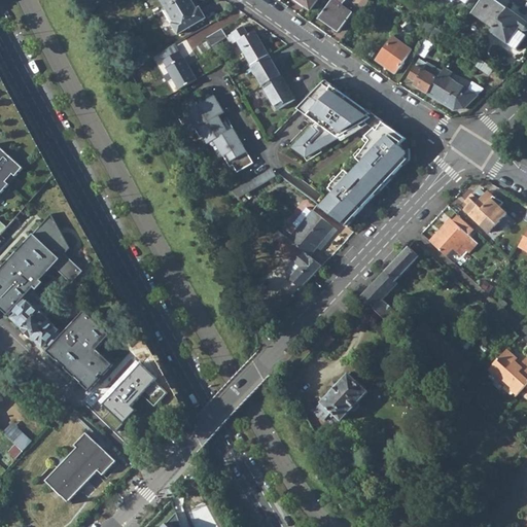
[(172,24),(178,33),(205,18),(200,7),(197,9),(190,0),(179,0),(166,8),(174,22),(172,24)]
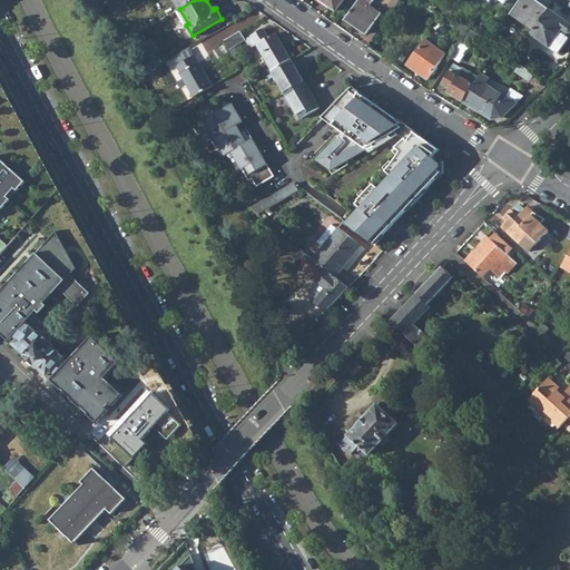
[(321,0),(335,11),(343,0),(321,0)]
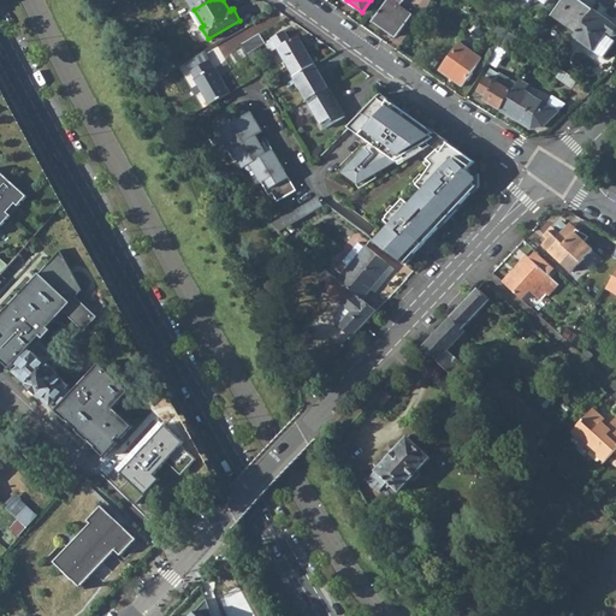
[(385,0),(372,19),(395,36),(410,16),(389,0),(385,0)]
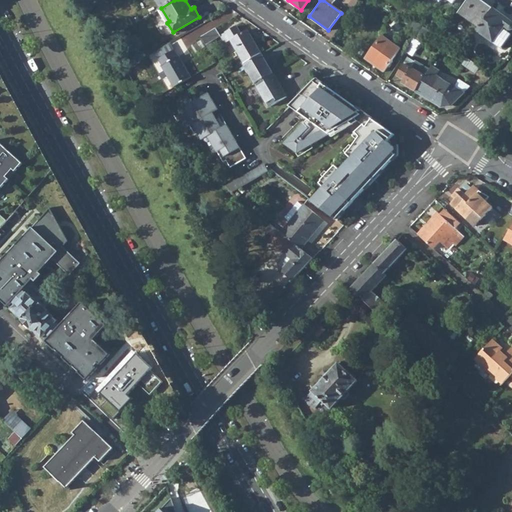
[(467,0),(458,13),(478,28),(493,8),(481,0),(467,0)]
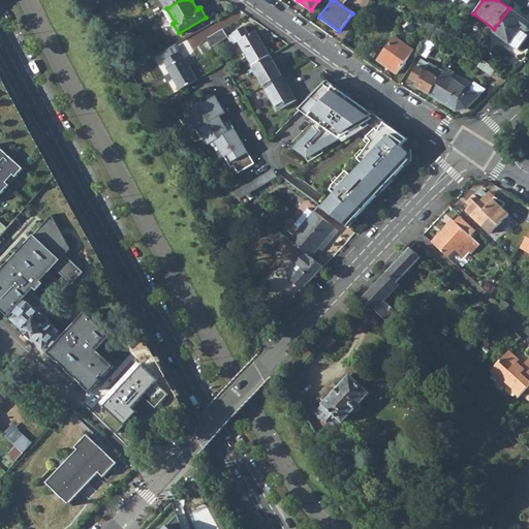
[(493,31),(518,50),(528,35),(524,32),(525,30),(528,32),(528,31),(528,23),(509,8),(494,29),(493,31)]
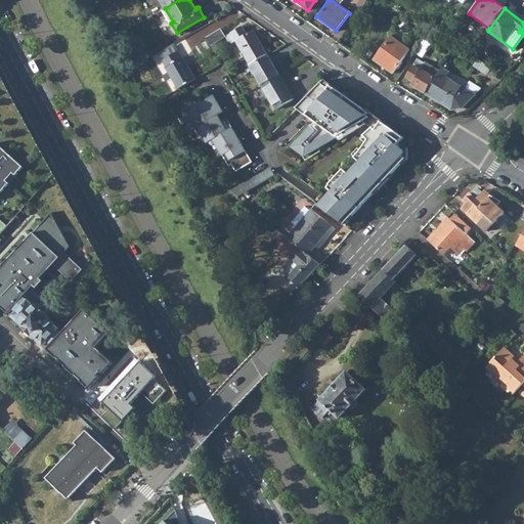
[(416,32),(424,38),(432,26),(424,19),(416,32)]
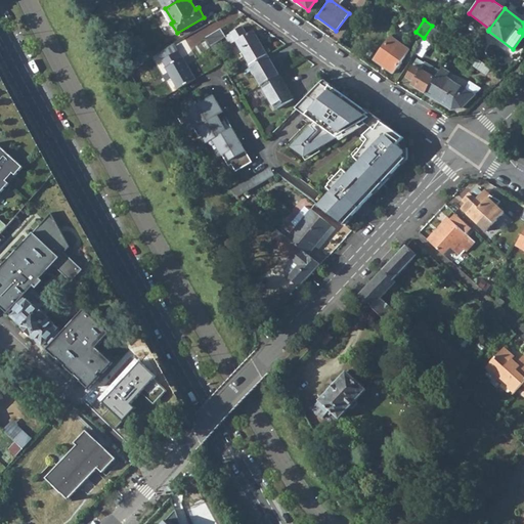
[(423,39),(430,44),(439,31),(432,26),(424,38),(423,39)]
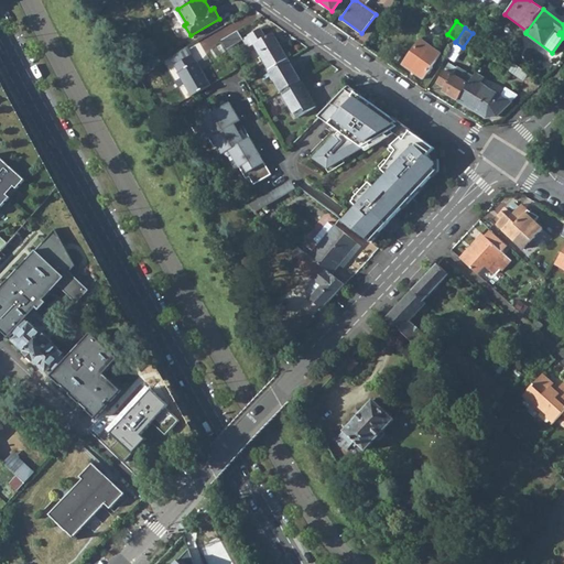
[(248,36),(269,69),(288,60),(272,33),(266,38),(260,29),(248,36)]
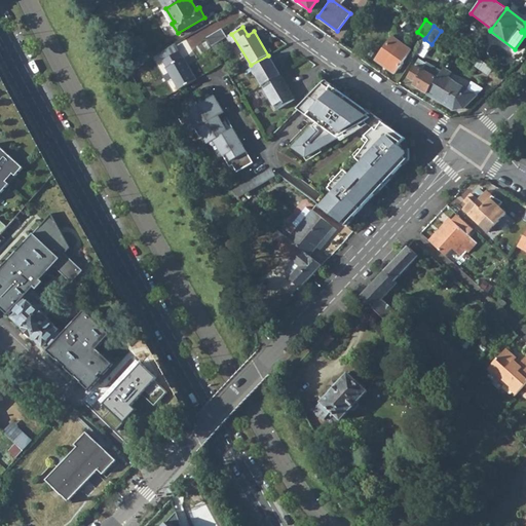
[(207,37),(212,45),(226,36),(222,29),(207,37)]
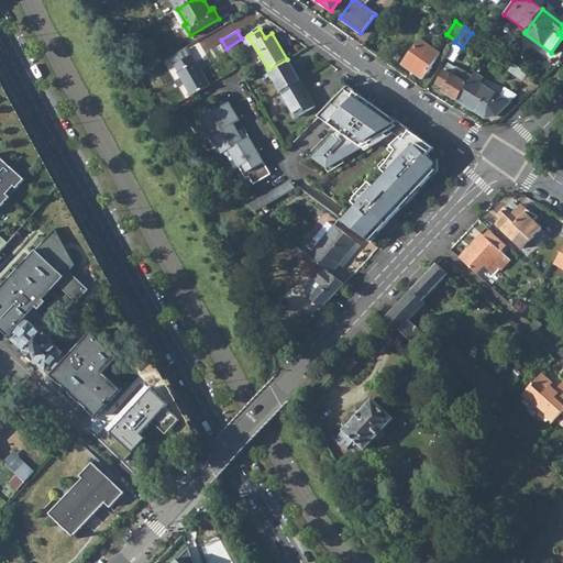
[(401,65),(421,79),(440,54),(420,40),(401,65)]
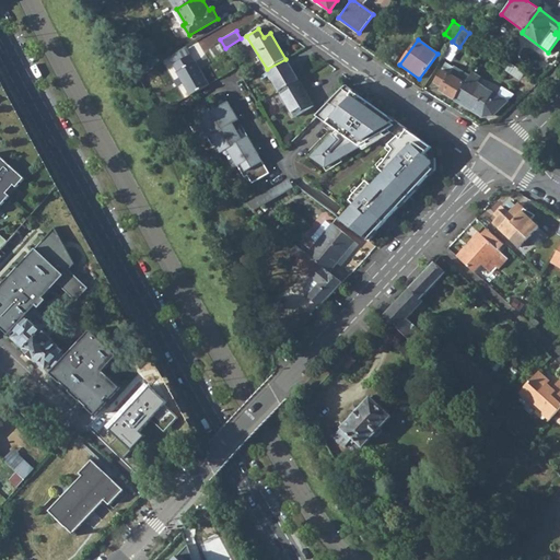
[(483,51),(497,61),(501,55),(487,46),(483,51)]
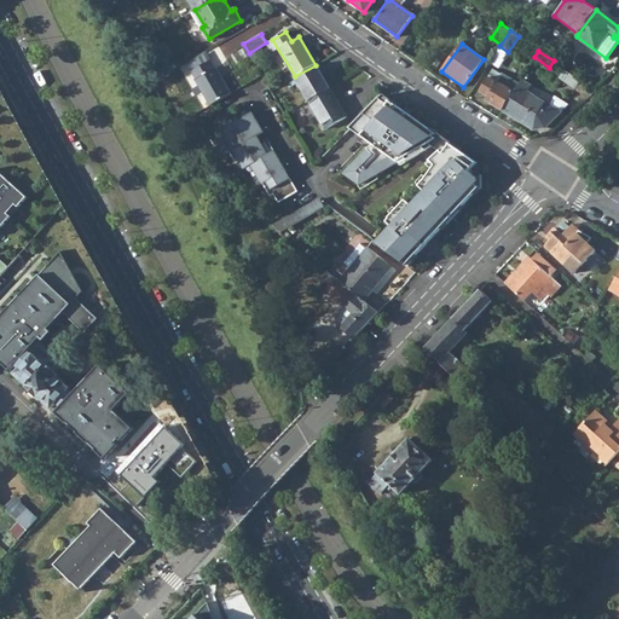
[(194,81),(208,106),(231,93),(217,69),(212,61),(190,73),(195,80),(194,81)]
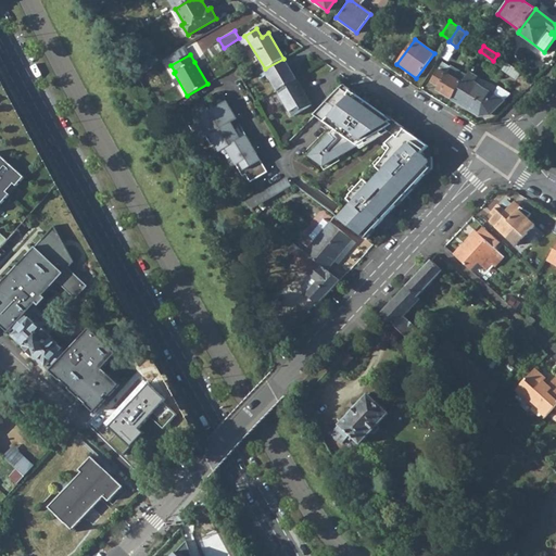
[(505,61),(497,54),(493,61),(502,67),(505,61)]
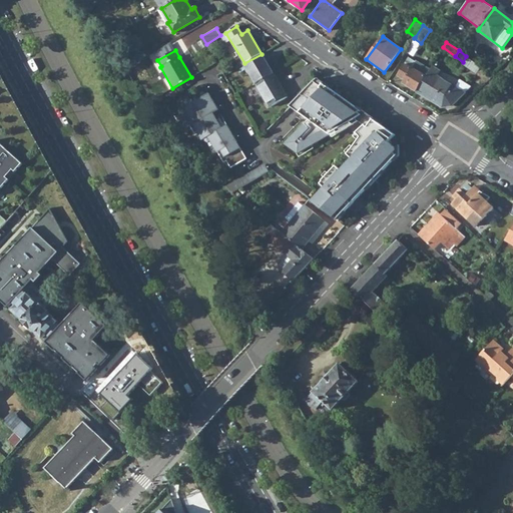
[(244,63),(257,83),(274,73),(262,54),(244,63)]
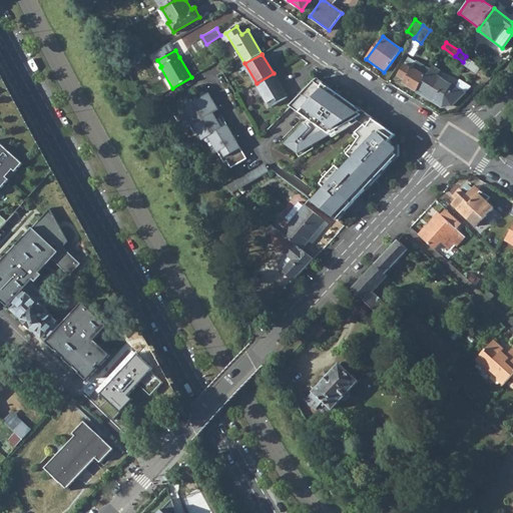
[(416,91),(425,75),(412,67),(416,60),(409,56),(398,74),(404,78),(403,82),(416,91)]
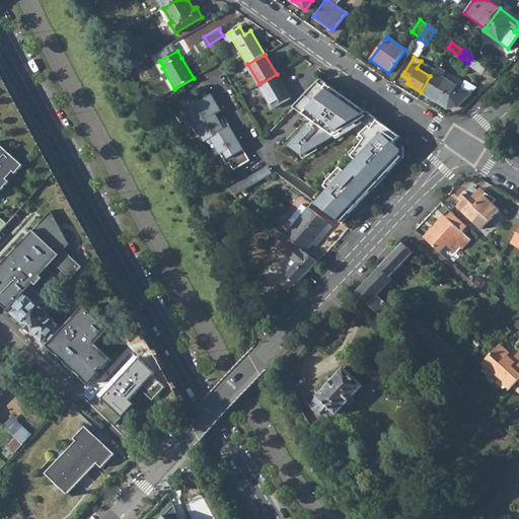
[(485,67),(471,57),(468,63),(467,64),(479,73),(485,67)]
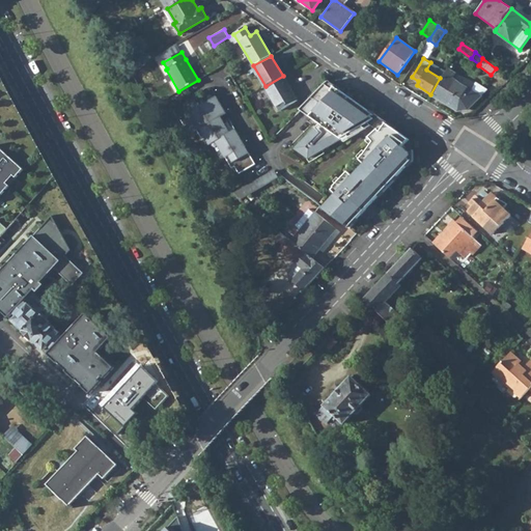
[(470,89),(451,78),(454,73),(446,68),(440,78),(430,94),(457,111),(467,109),(486,90),(474,83),(470,89)]
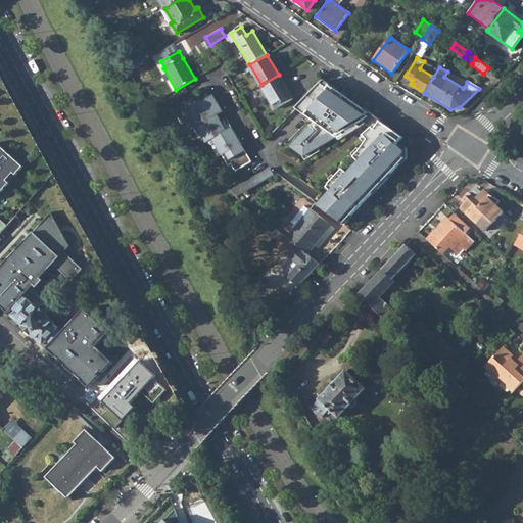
[(262,85),(275,109),(292,99),(279,75),(262,85)]
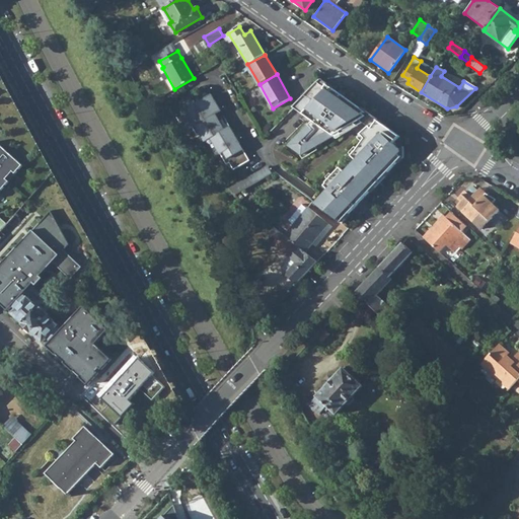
[(321,80),(294,107),(312,121),(288,145),(301,154),(339,131),(340,133),(340,134),(355,124),(353,122),(364,115),(361,113),(363,110),(321,80)]
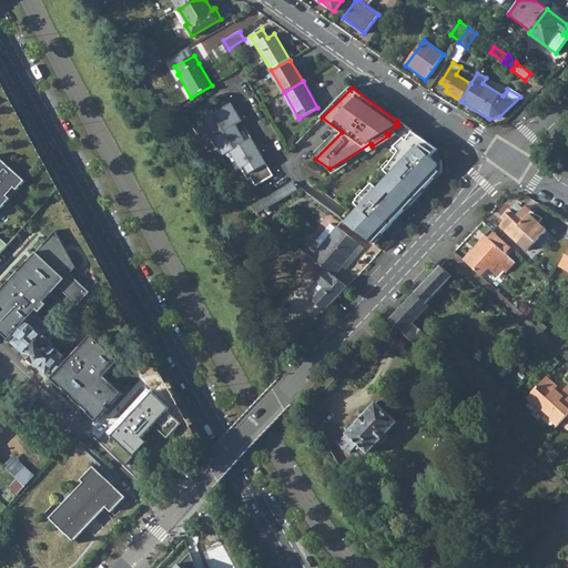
[(255,186),(273,175),(252,139),(246,142),(236,124),(242,121),(231,103),(192,125),(198,134),(202,132),(208,141),(211,139),(215,148),(219,146),(224,155),(227,153),(233,162),(236,160),(241,169),(247,180),(251,179),(255,186)]
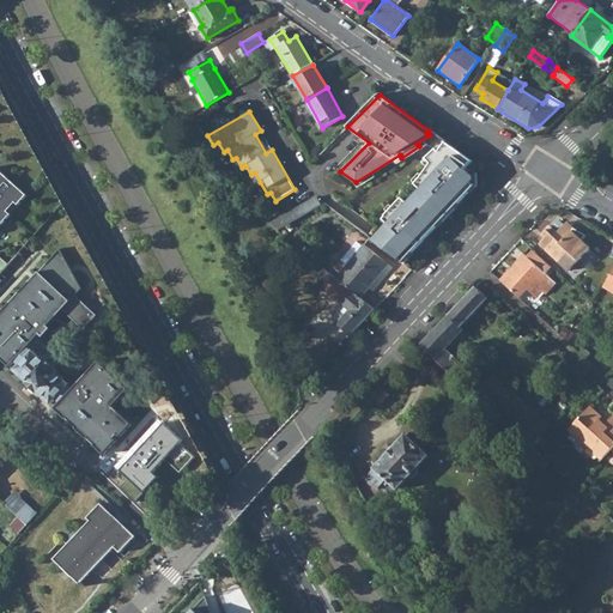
[(417,144),(419,146),(425,143),(435,150),(436,150),(439,151),(445,143),(432,133),(430,135),(417,144)]
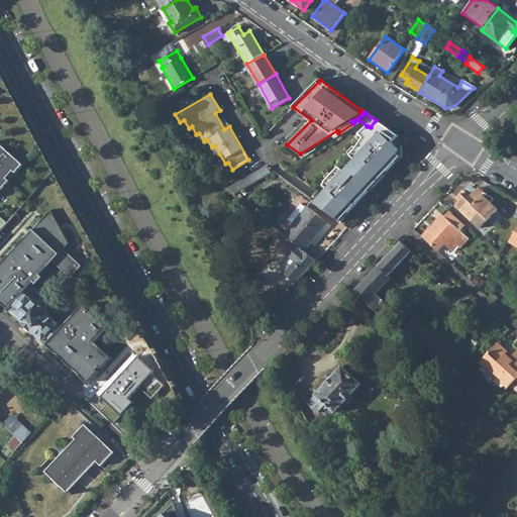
[(340,215),(343,217),(373,186),(370,184),(380,174),(383,176),(400,158),(396,153),(399,151),(391,143),(398,136),(376,120),(371,127),(368,126),(358,134),(359,135),(359,134),(363,138),(354,150),(349,156),(355,161),(344,173),(338,167),(324,182),(325,183),(322,185),(327,190),(315,203),(336,219),(340,215)]
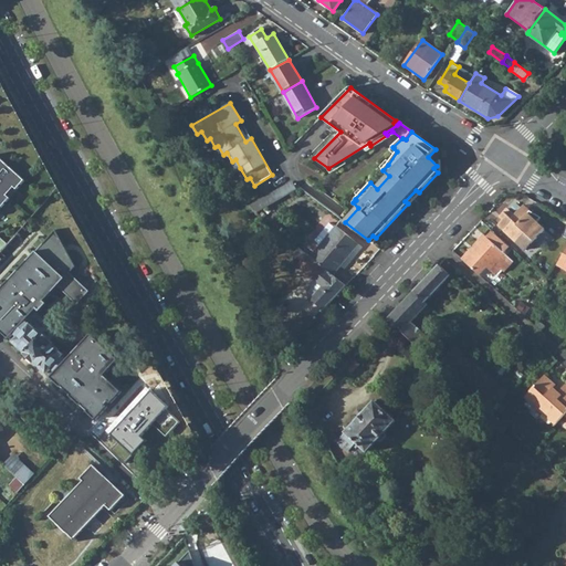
[(0,209),(10,198),(8,196),(14,187),(18,189),(25,180),(0,155),(0,209)]
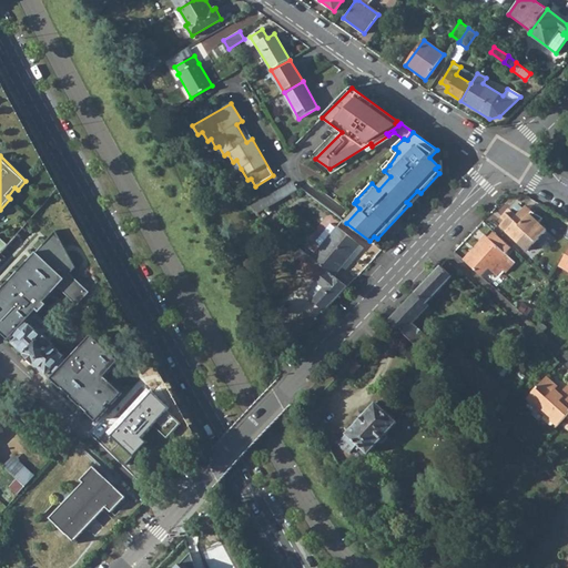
[(251,208),(257,214),(297,190),(293,182),(251,208)]
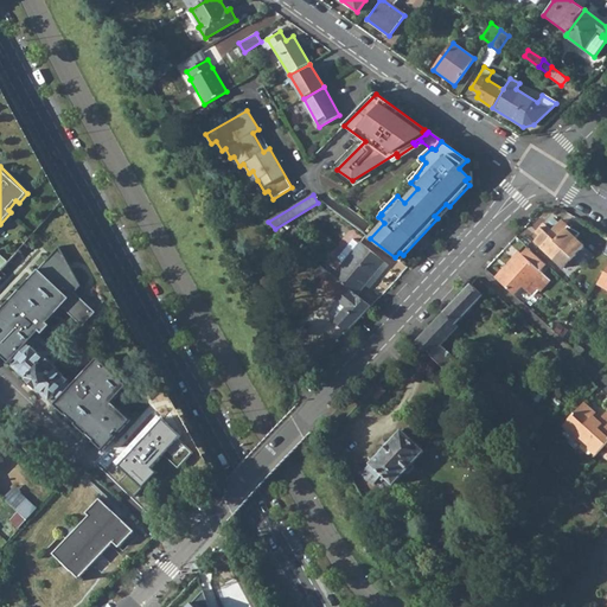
[(438,218),(449,206),(446,204),(434,216),(438,218)]
